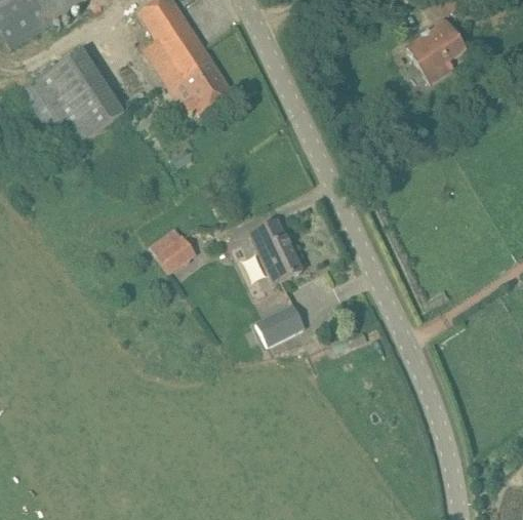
[(0,0),(0,31),(11,48),(84,0),(0,0)]
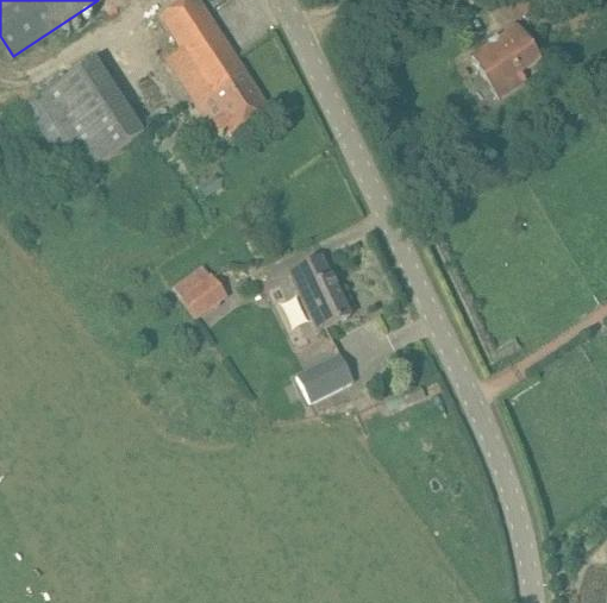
[(226,137),(270,107),(200,0),(186,0),(161,17),(181,46),(167,56),(202,111),(216,101),(220,110),(212,115),(226,137)]
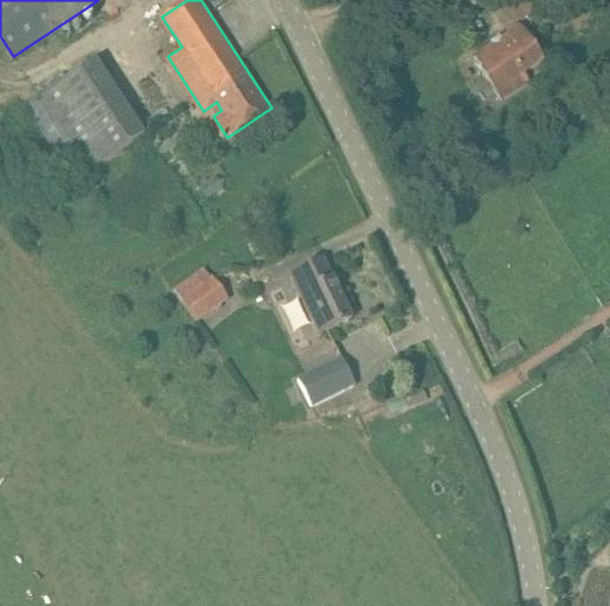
[(506,0),(518,19),(549,0),(506,0)]
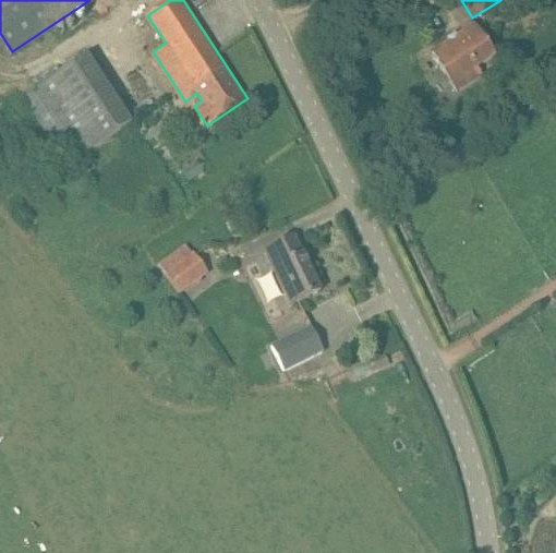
[(440,61),(458,88),(481,74),(475,65),(497,51),(475,20),(434,48),(442,60),(440,61)]
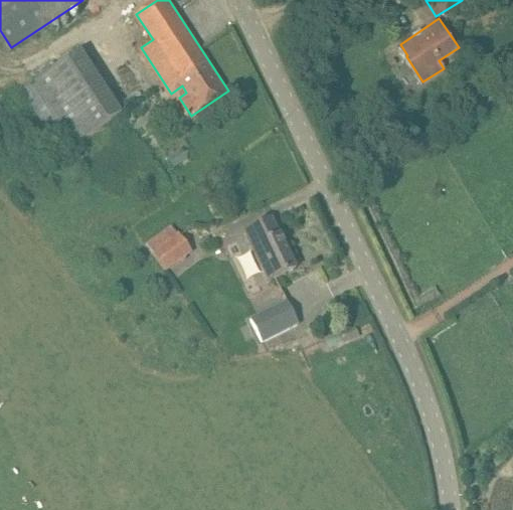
[(123,110),(83,49),(23,88),(63,149),(123,110)]
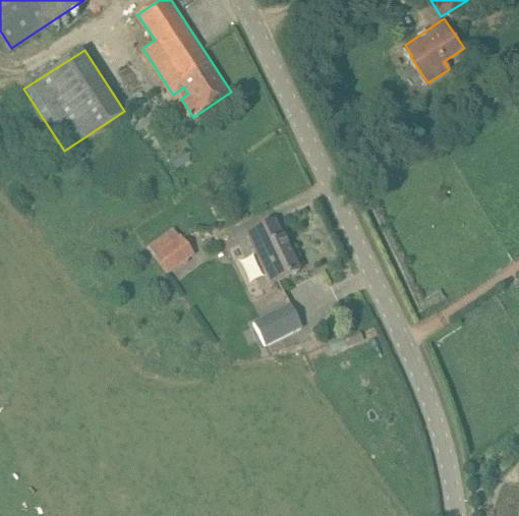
[(272,283),(301,269),(284,234),(283,234),(276,218),(247,231),(272,283)]
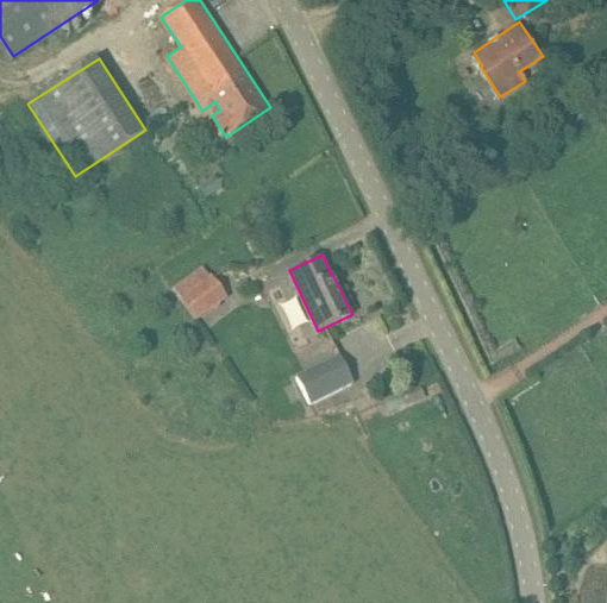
[(182,295),(199,318),(231,294),(214,272),(182,295)]
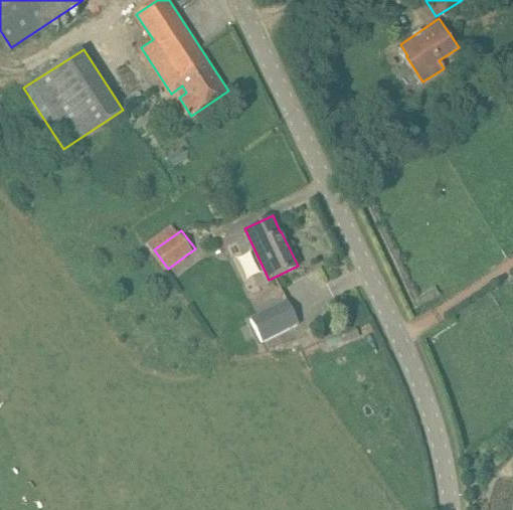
[(297,323),(286,300),(251,316),(259,331),(264,339),(297,323)]
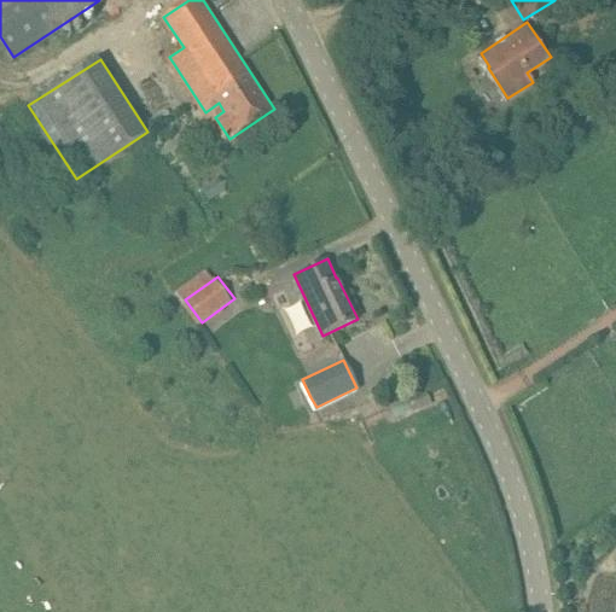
[(429,388),(411,396),(414,406),(416,407),(434,398),(429,388)]
